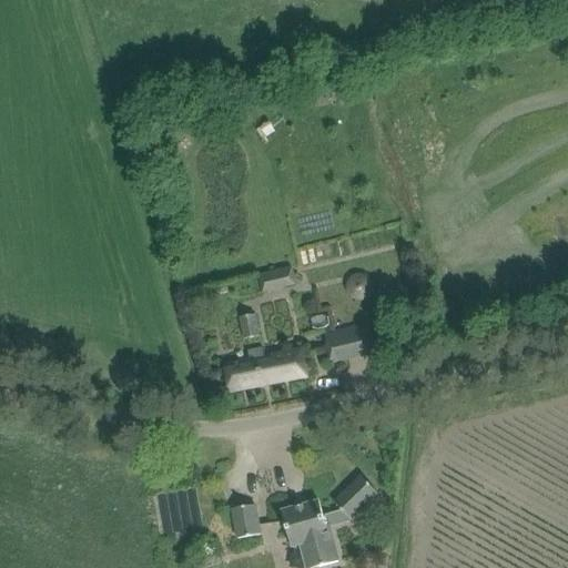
[(257,273),(262,292),(295,284),(292,265),(257,273)]
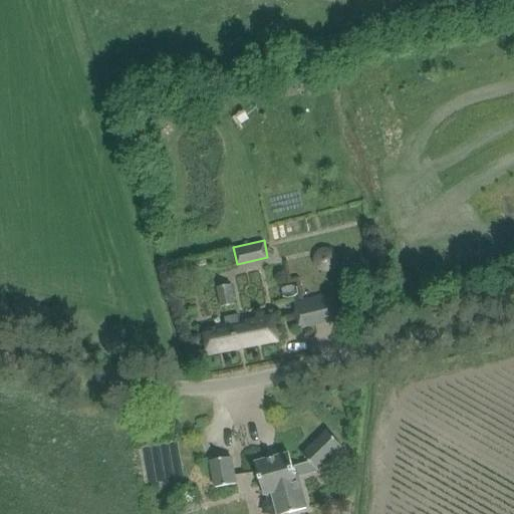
[(309,263),(311,267),(314,272),(318,274),(322,276),(327,276),(332,274),(336,271),(338,267),(339,262),(339,257),(337,252),(333,249),(329,247),(324,246),(319,247),(315,250),(312,253),(310,258),(309,263)]
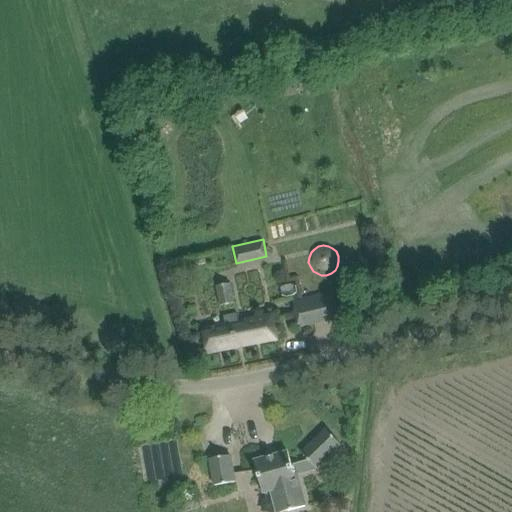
[(215,285),(218,304),(234,301),(230,282),(215,285)]
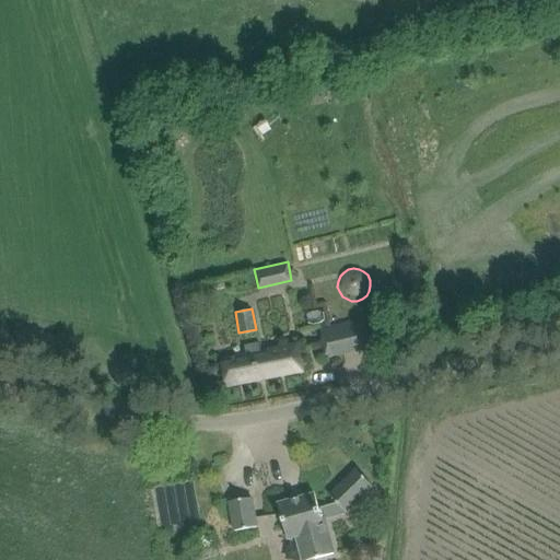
[(363,319),(321,329),(327,358),(370,347),(363,319)]
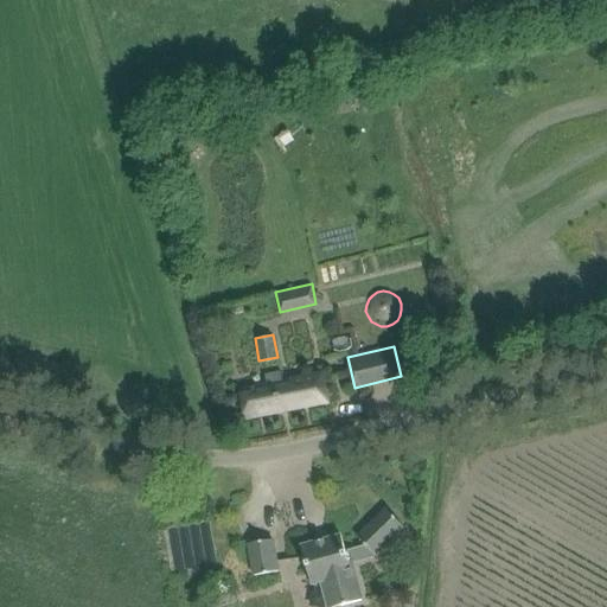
[(266,375),(267,384),(241,390),(247,417),(328,402),(323,374),(283,382),(281,372),(266,375)]
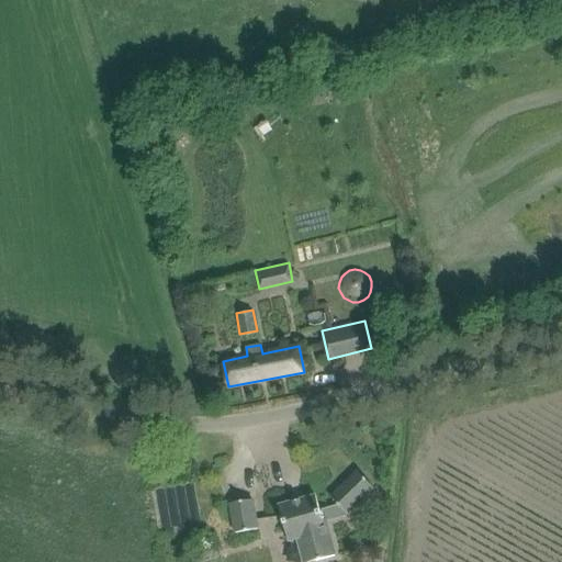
[(330,497),(347,514),(373,487),(358,471),(330,497)]
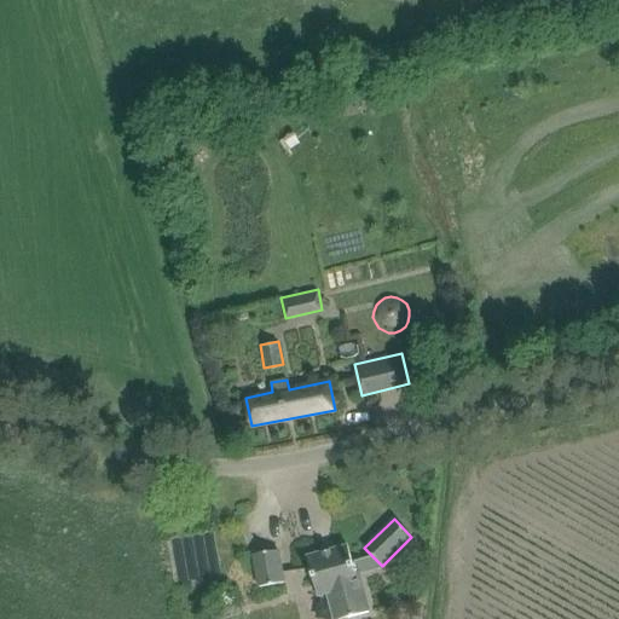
[(307,556),(310,567),(319,597),(329,594),(336,618),(346,618),(371,611),(359,573),(356,573),(353,563),(348,545),(307,556)]
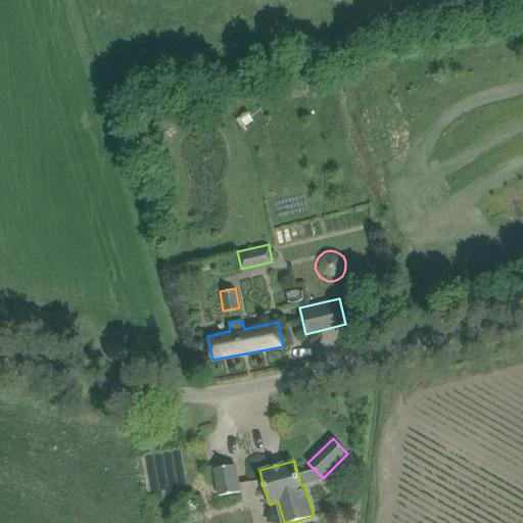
[(214,469),(219,495),(240,492),(235,465),(214,469)]
